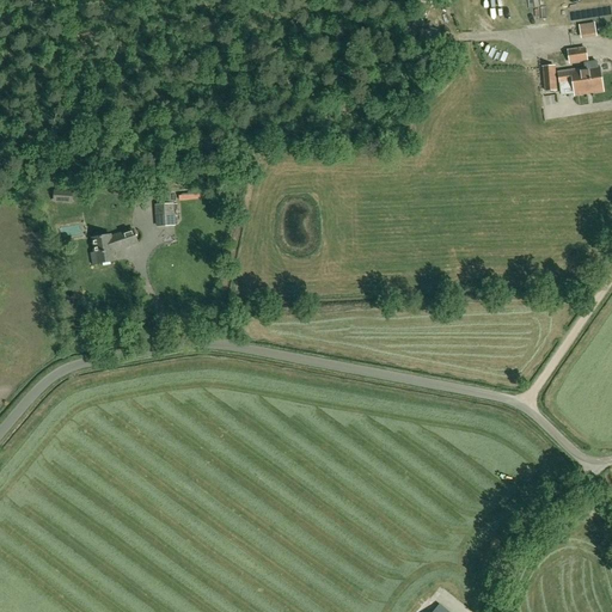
[(599,24),(583,26),(586,40),(601,37),(599,24)]
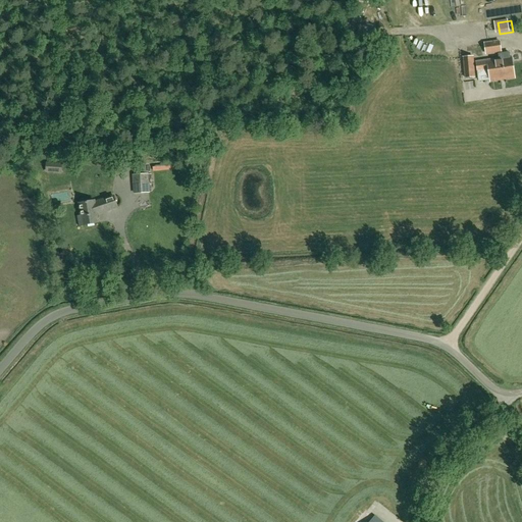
[(483,43),(485,55),(502,53),(500,41),(483,43)]
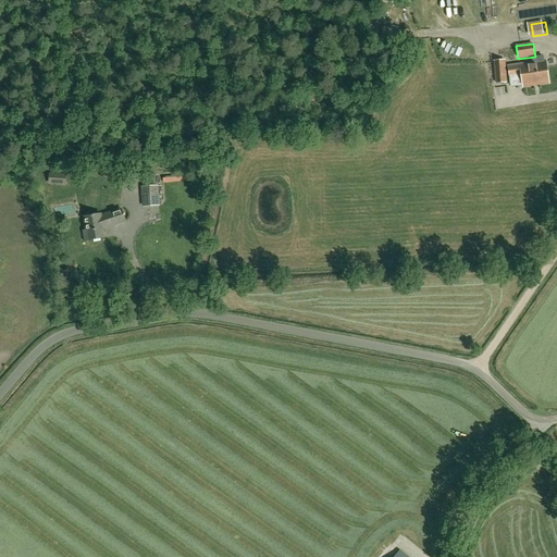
[(507,83),(506,60),(493,61),(495,84),(507,83)]
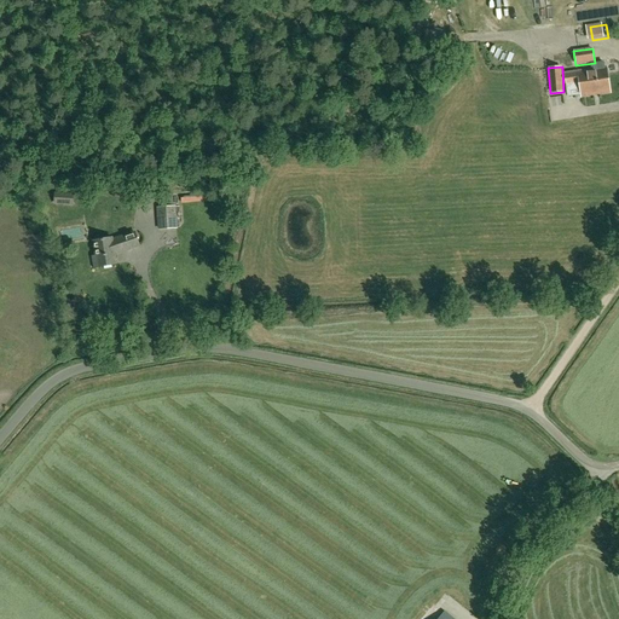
[(578,71),(582,97),(611,92),(606,68),(578,71)]
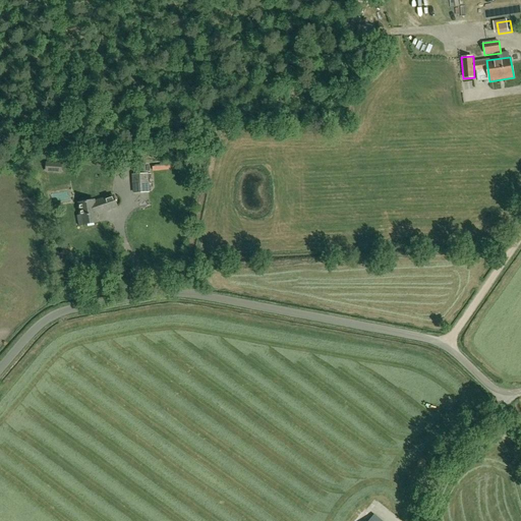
[(54,163),(46,163),(46,171),(54,171),(54,163)]
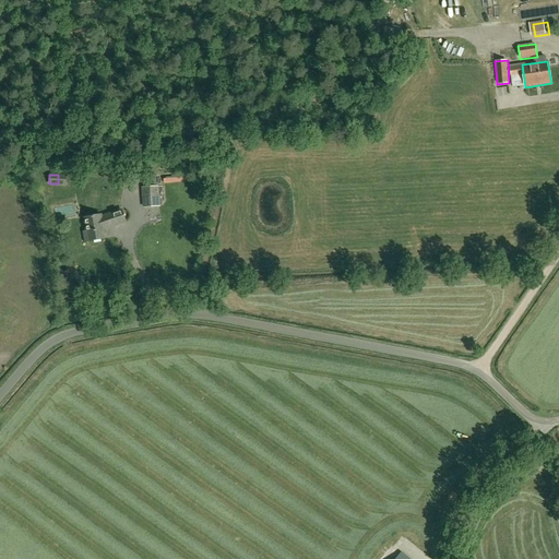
[(161,206),(158,186),(142,187),(143,207),(161,206)]
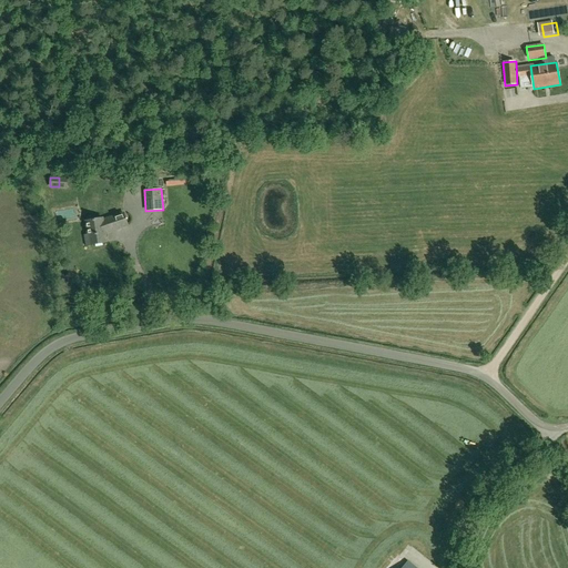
[(124,214),(103,221),(103,219),(87,222),(89,235),(85,236),(88,246),(107,242),(104,231),(115,227),(117,230),(128,226),(124,214)]
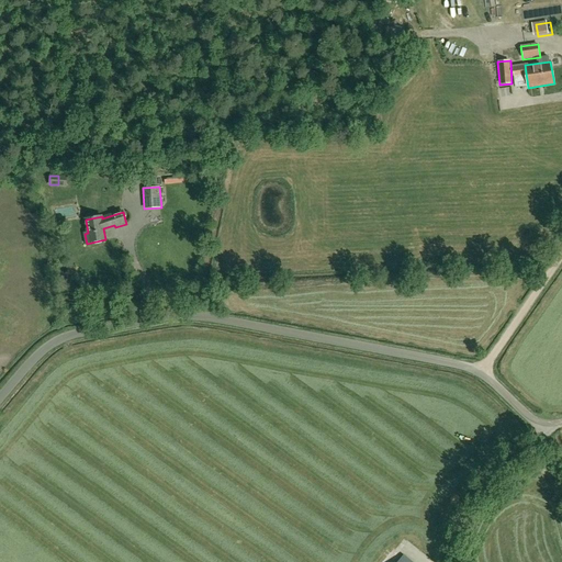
[(529,475),(523,468),(514,475),(519,483),(529,475)]
